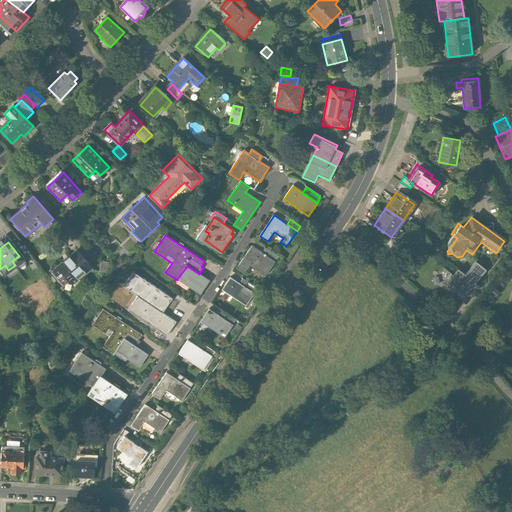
[(237,268),(245,273),(250,266),(265,277),(275,262),(262,253),(252,246),(237,268)]
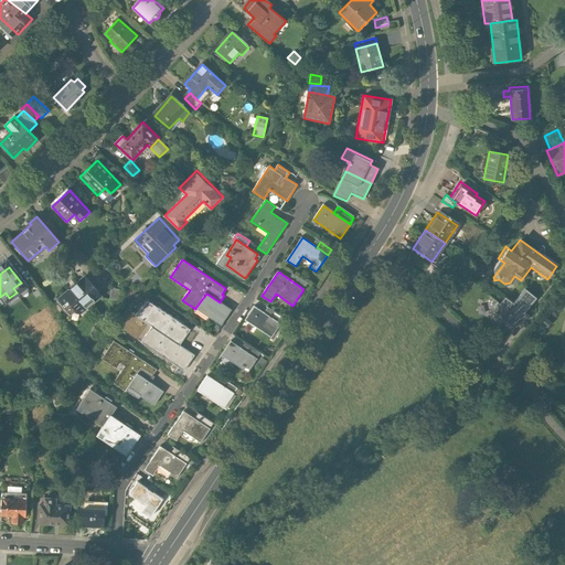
[(292,275),(289,279),(304,289),(307,284),(292,275)]
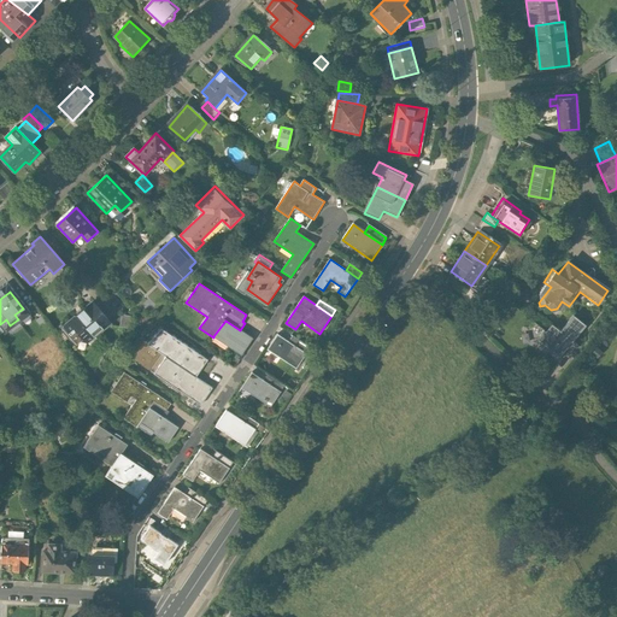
[(93,301),(62,328),(76,344),(83,338),(87,341),(110,322),(93,301)]
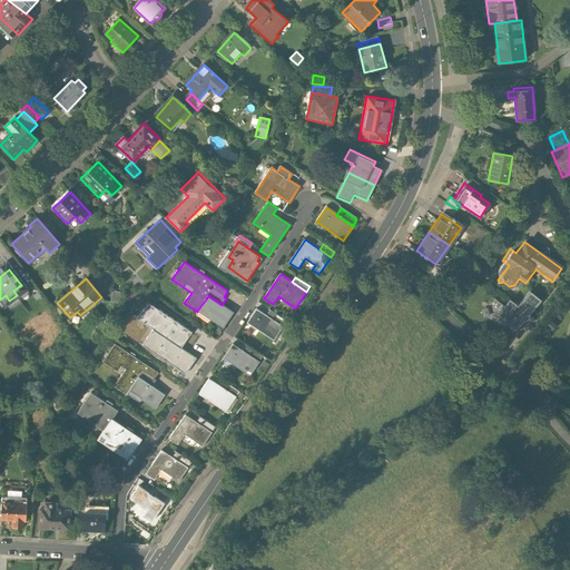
[(123,293),(112,291),(110,302),(120,304),(123,293)]
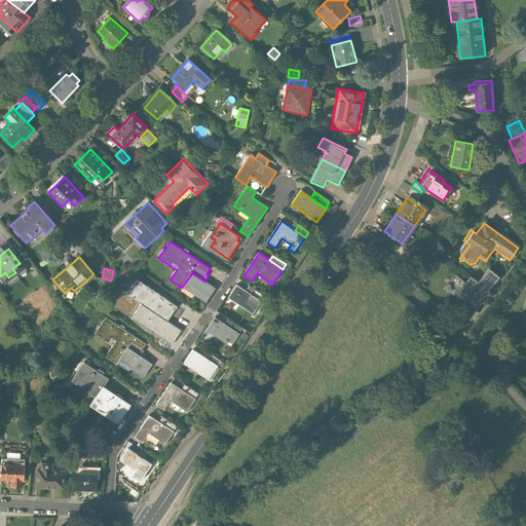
[(499,277),(488,268),(477,283),(467,275),(457,289),(478,304),(499,277)]
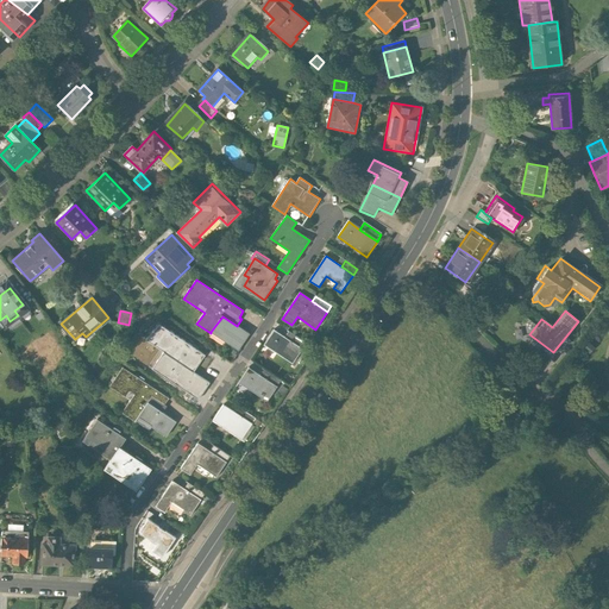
[(223,316),(211,332),(238,351),(249,334),(237,326),(223,316)]
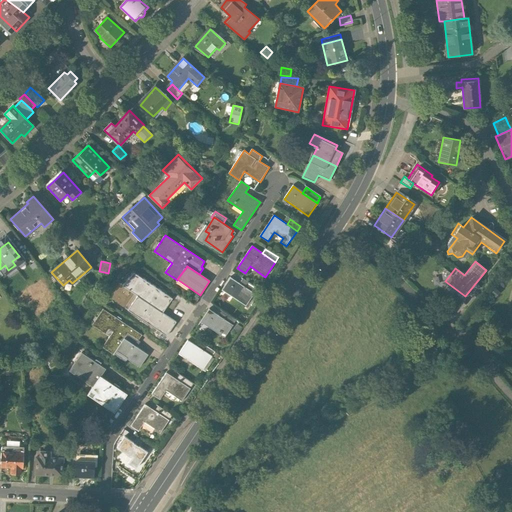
[(122,286),(137,296),(162,313),(172,299),(137,275),(134,281),(129,278),(122,286)]
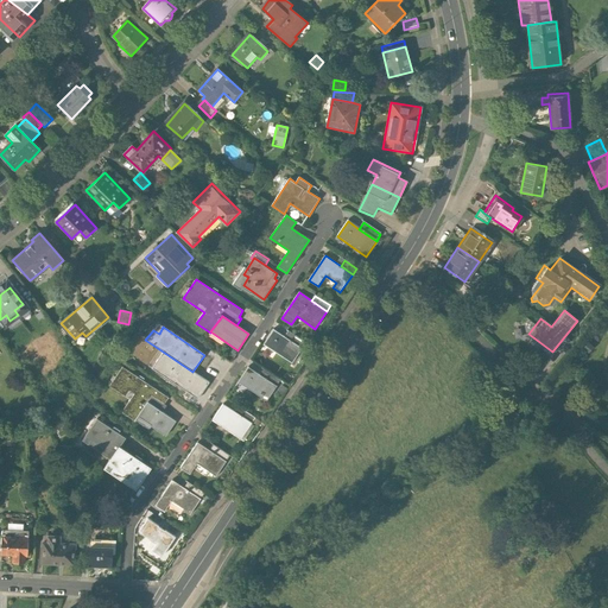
[(274,330),(264,344),(286,359),(292,363),(302,349),(284,337),(274,330)]
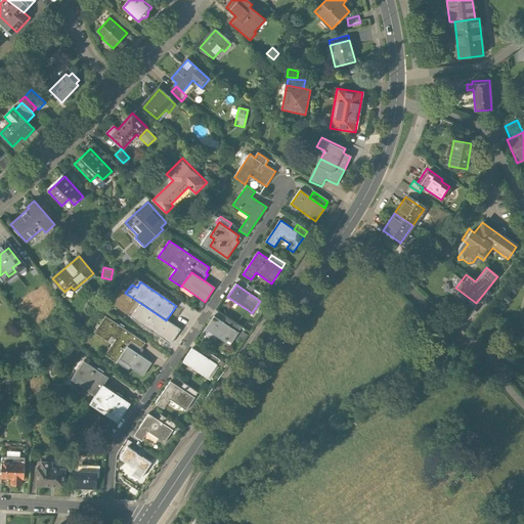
[(249,286),(245,291),(260,301),(263,296),(249,286)]
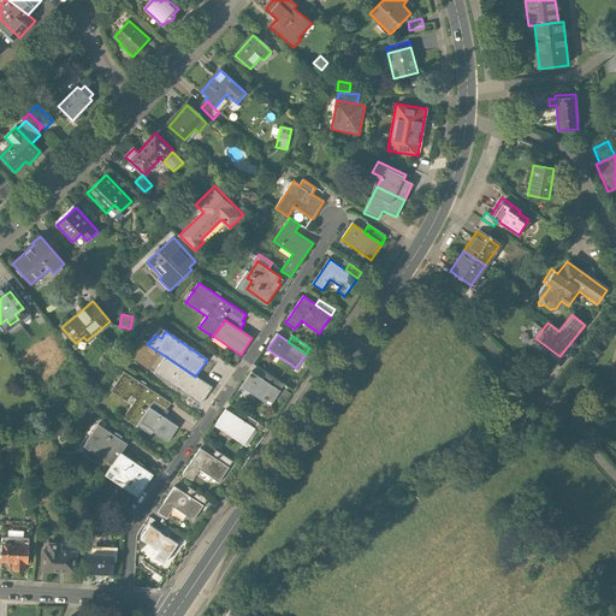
[(195,377),(165,356),(158,367),(161,369),(157,377),(201,406),(212,389),(195,377)]
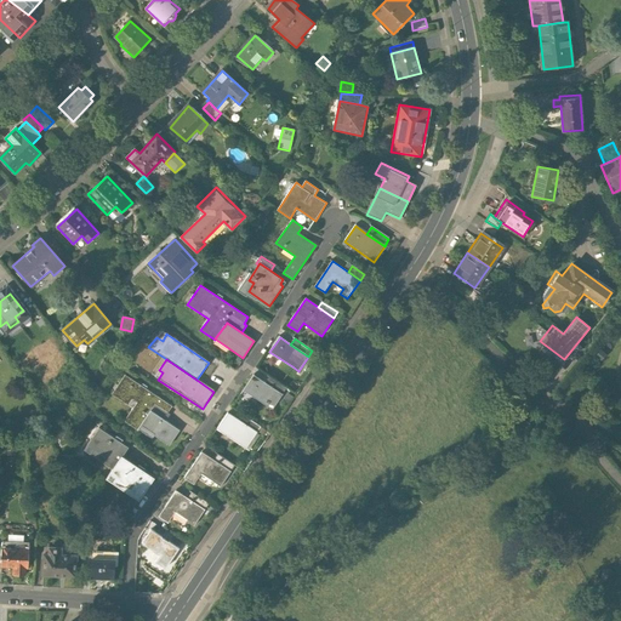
[(172,408),(126,376),(113,394),(134,409),(125,422),(137,431),(138,429),(152,410),(154,405),(167,414),(172,408)]
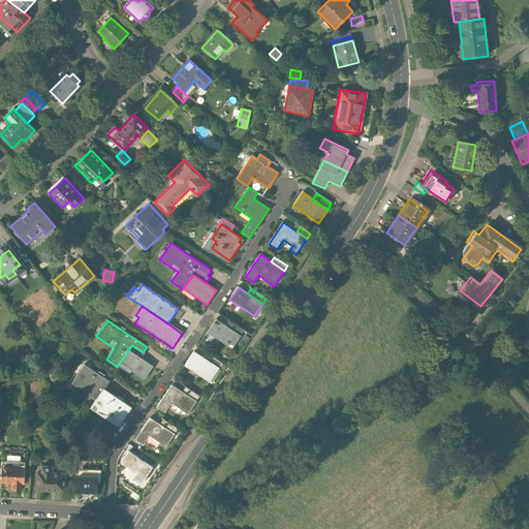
[(225,328),(215,320),(207,333),(231,350),(240,338),(225,328)]
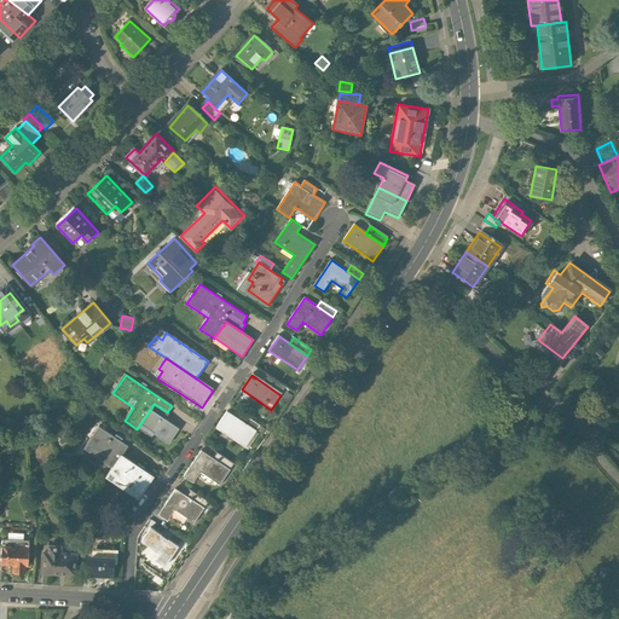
[(267,377),(264,383),(281,395),(285,389),(267,377)]
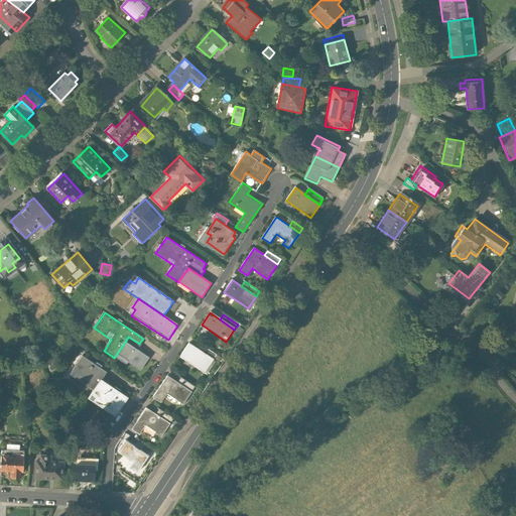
[(149,357),(126,341),(115,357),(127,365),(128,362),(140,370),(149,357)]
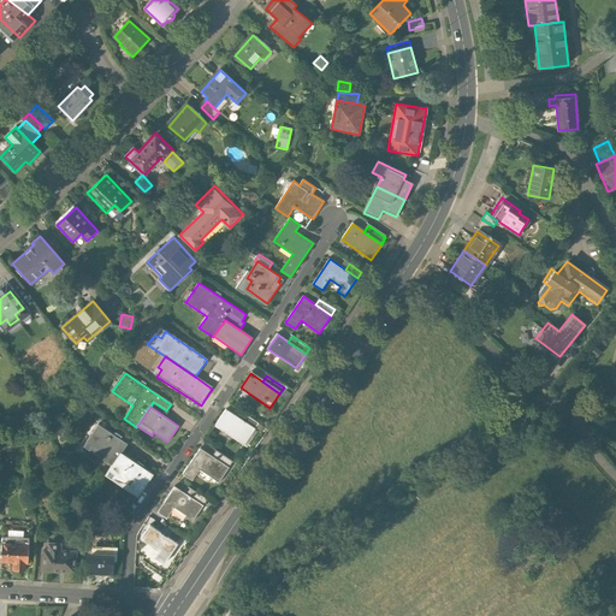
[(237,419),(225,412),(215,427),(241,444),(252,430),(237,419)]
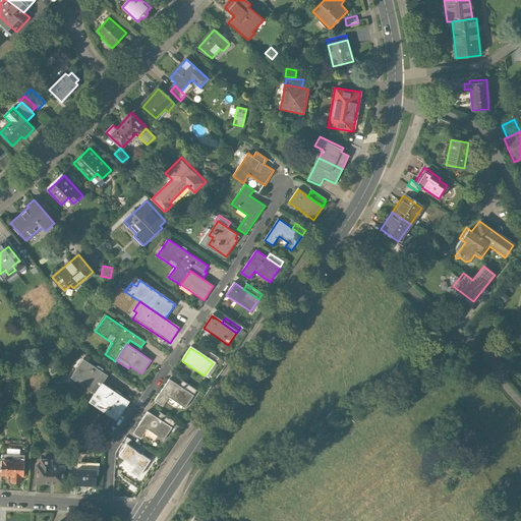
[(204,349),(200,354),(213,363),(216,357),(204,349)]
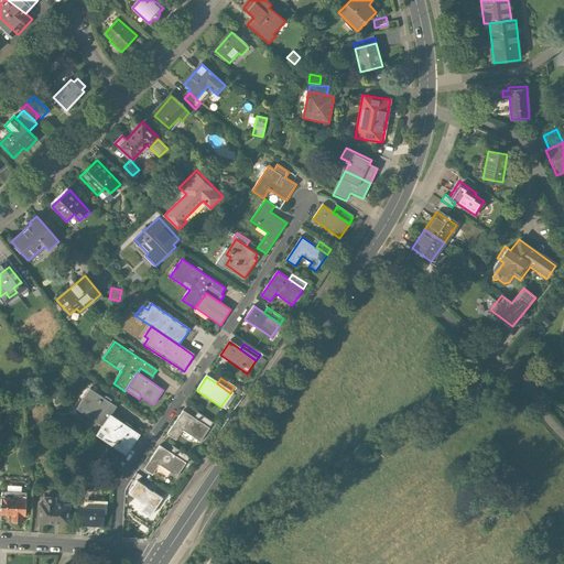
[(104,426),(110,415),(116,407),(90,389),(77,409),(104,426)]
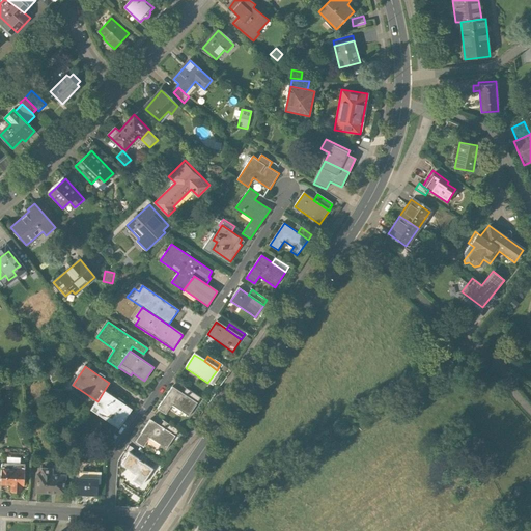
[(172,388),(158,409),(166,415),(172,406),(188,417),(197,403),(183,394),(172,388)]
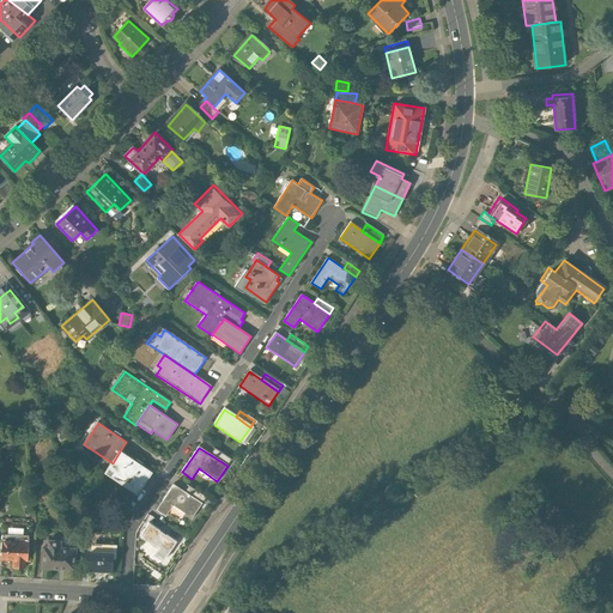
[(214,449),(211,455),(228,466),(231,460),(214,449)]
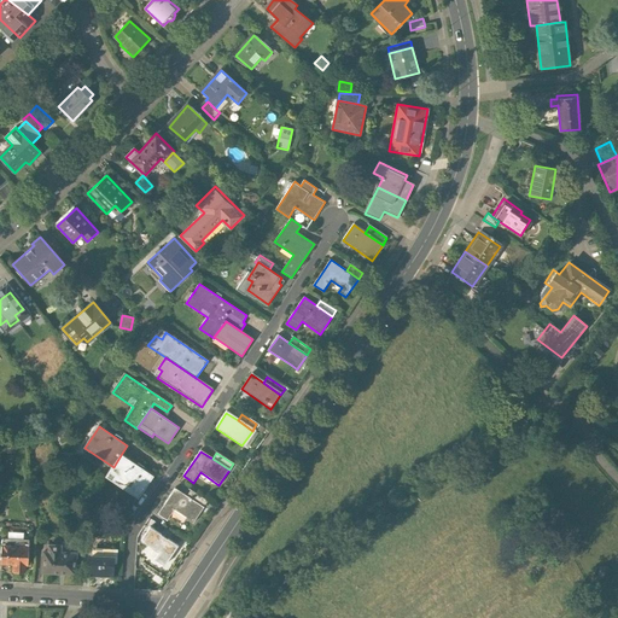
[(153,477),(121,455),(114,467),(106,477),(138,499),(153,477)]
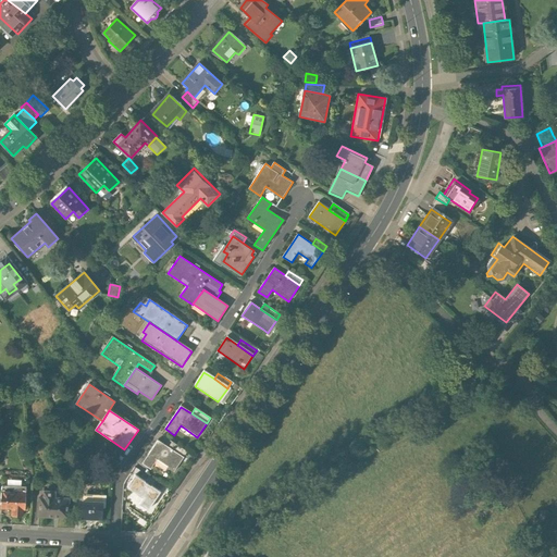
[(157,441),(141,463),(150,469),(157,460),(173,471),(183,458),(168,448),(157,441)]
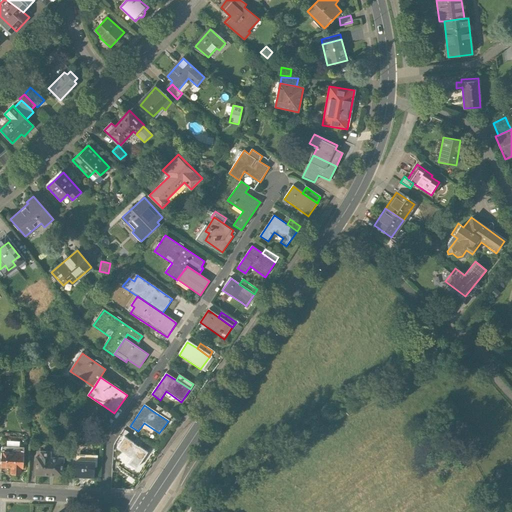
[(158,406),(154,412),(168,421),(171,416),(158,406)]
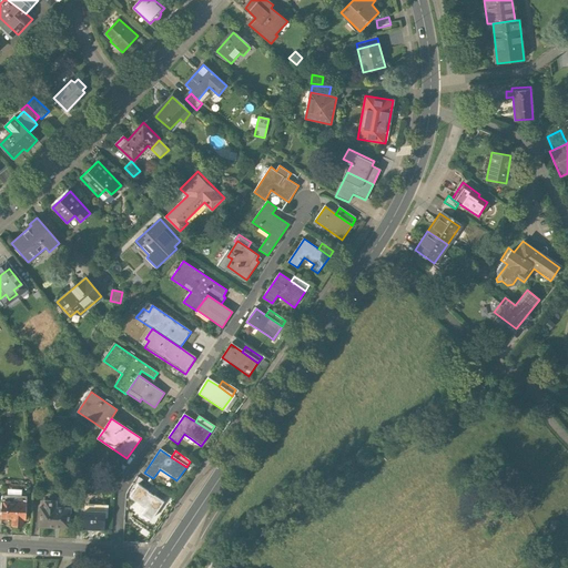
[(163,503),(138,486),(129,497),(145,509),(142,515),(151,521),(163,503)]
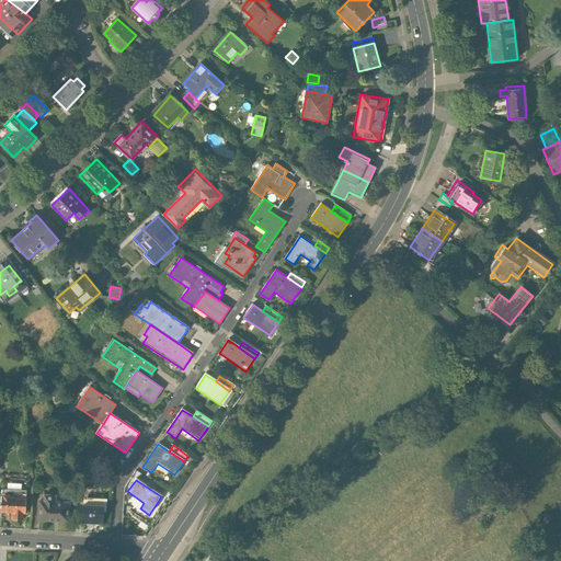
[(2,489),(2,490),(1,506),(1,511),(12,512),(12,518),(22,519),(23,514),(25,514),(26,490),(2,489)]
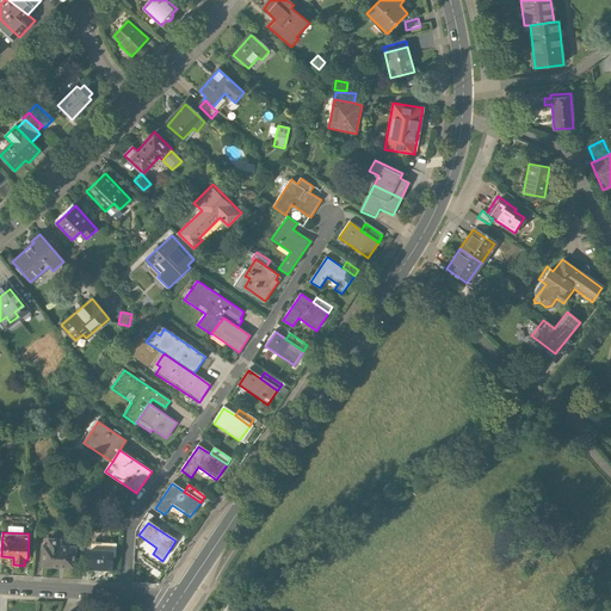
[(44,545),(43,567),(75,568),(76,547),(73,547),(73,538),(48,537),(48,545),(44,545)]
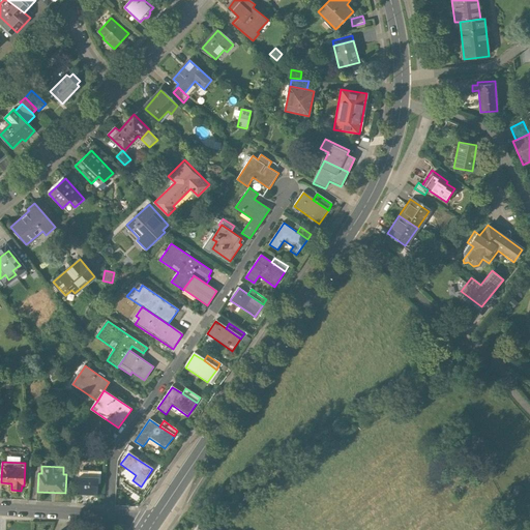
[(78,494),(97,495),(98,471),(88,470),(87,476),(79,476),(78,494)]
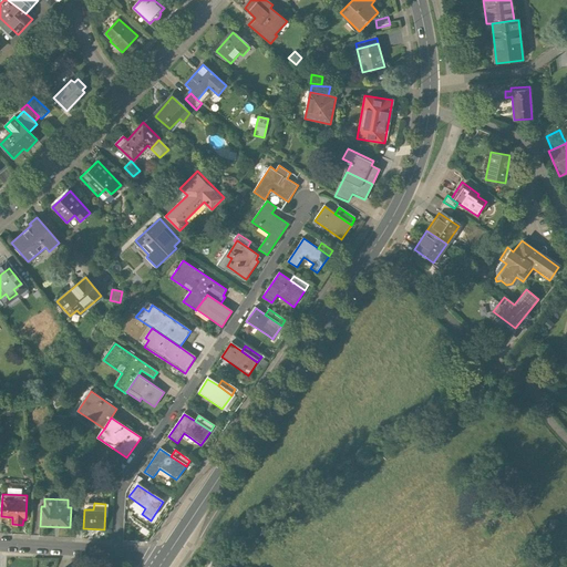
[(550,521),(546,528),(549,535),(556,536),(564,533),(565,525),(557,519),(550,521)]
